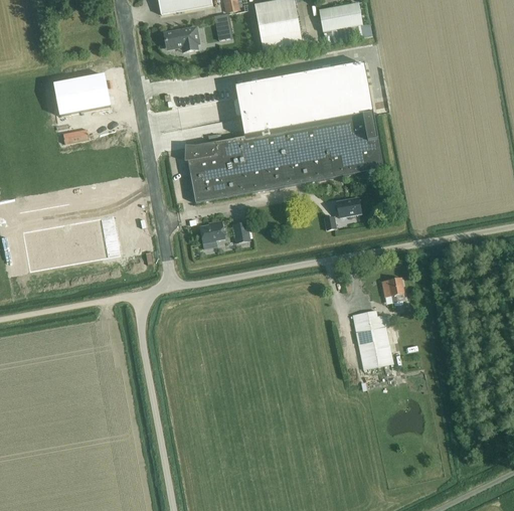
[(158,0),(160,12),(212,3),(211,0),(158,0)]
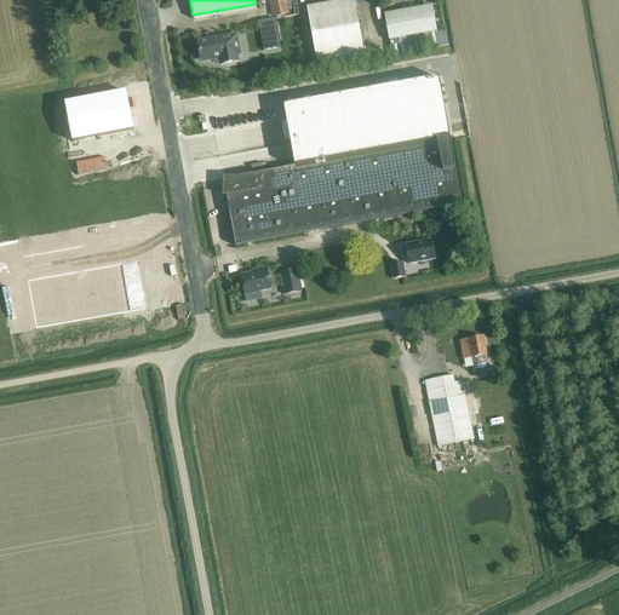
[(270,0),(273,11),(287,9),(286,0),(270,0)]
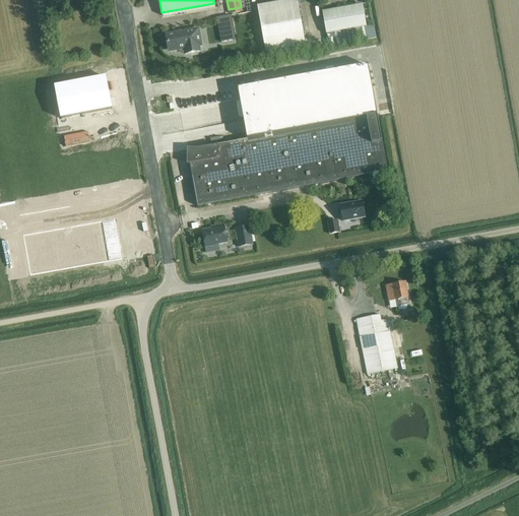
[(272,0),(257,3),(265,49),(305,42),(297,0),(272,0)]
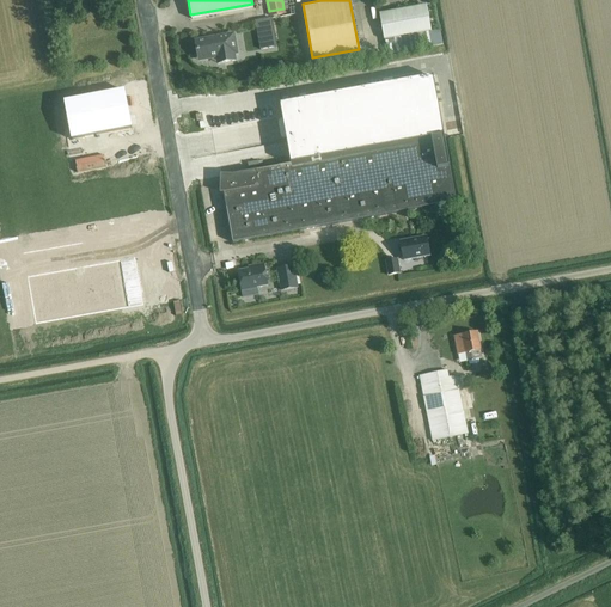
[(431,28),(426,1),(379,10),(383,36),(431,28)]
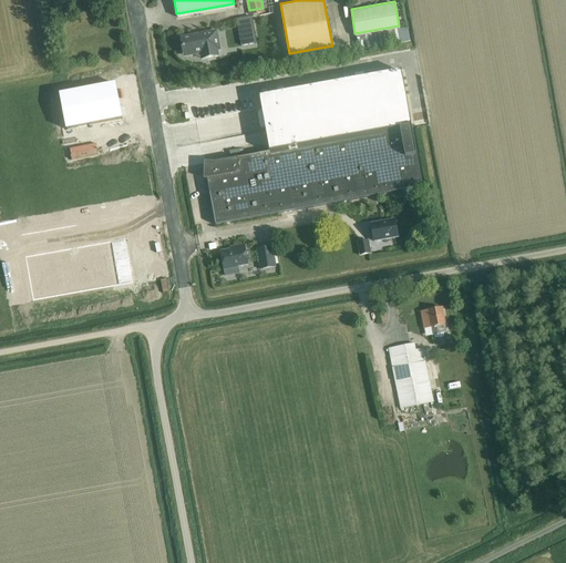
[(250,13),(235,16),(238,33),(254,30),(250,13)]
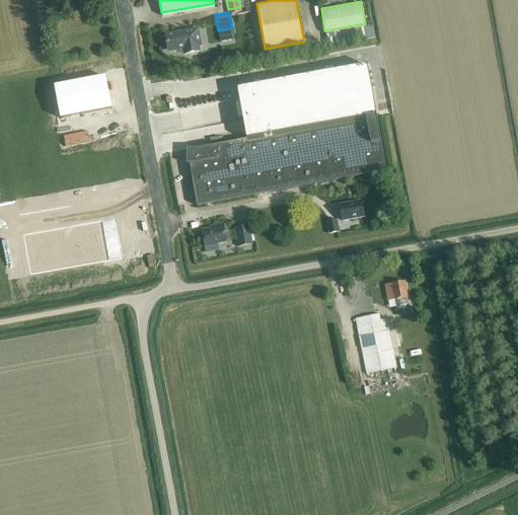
[(365,23),(324,30),(327,44),(367,37),(365,23)]
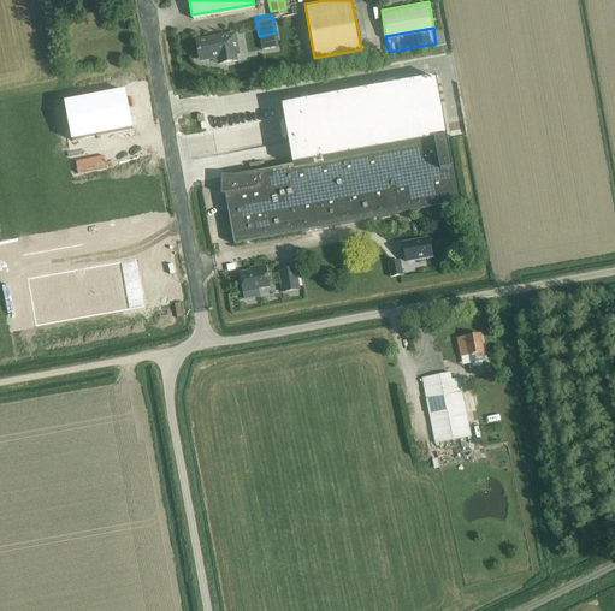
[(234,30),(217,34),(216,34),(216,35),(216,36),(208,37),(208,36),(207,36),(207,35),(196,37),(196,34),(195,34),(199,49),(200,52),(201,54),(203,55),(206,55),(218,53),(218,55),(220,58),(223,58),(225,58),(225,59),(235,57),(234,49),(237,49),(234,30)]
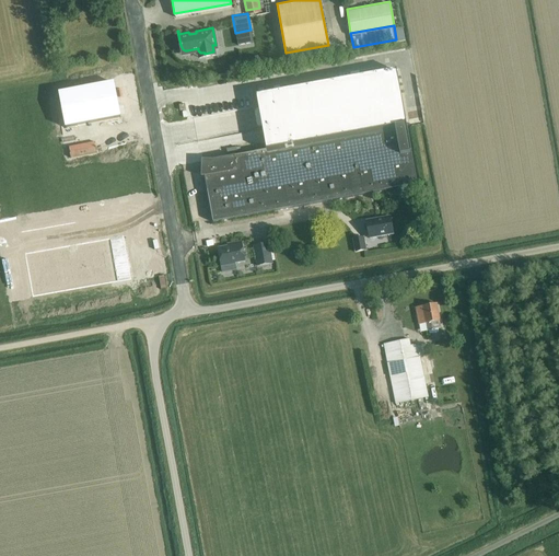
[(201,157),(200,174),(204,174),(207,187),(208,197),(210,206),(212,219),(329,197),(417,182),(406,122),(396,67),(256,92),(266,147),(213,157),(201,157)]
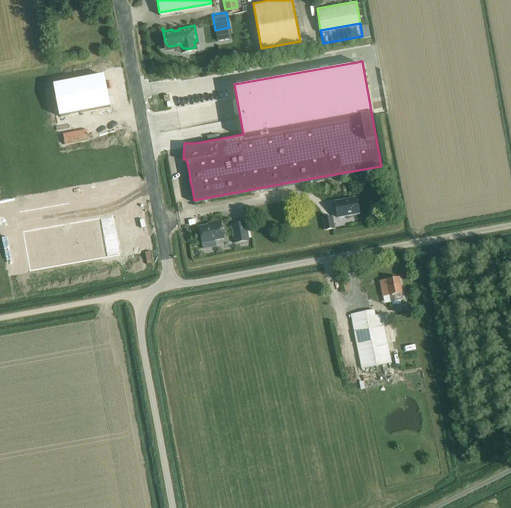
[(104,74),(53,83),(58,115),(109,107),(104,74)]
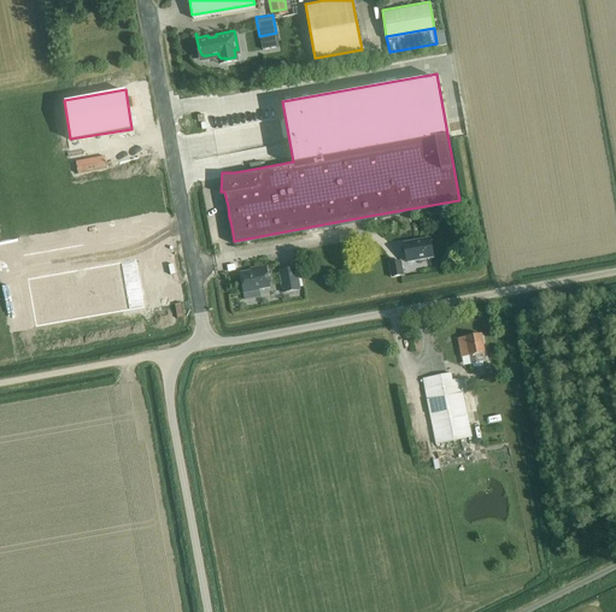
[(406,259),(432,256),(429,236),(403,241),(406,259)]
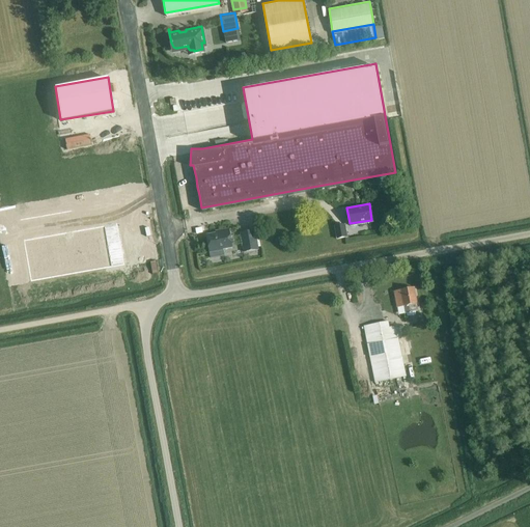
[(336,237),(345,234),(343,222),(334,224),(336,237)]
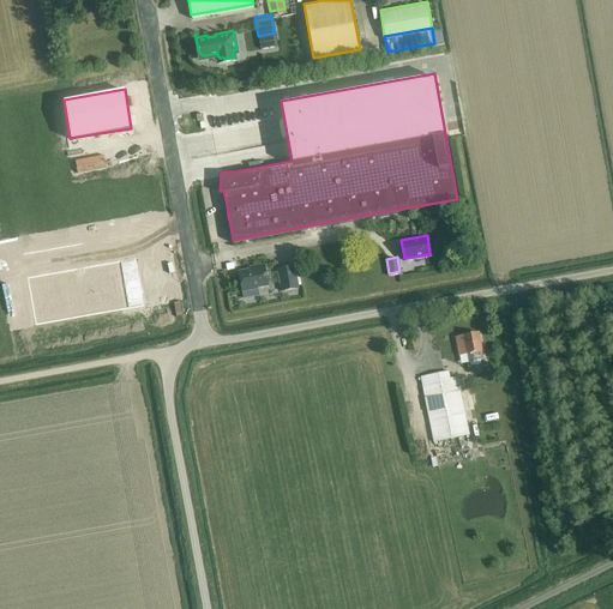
[(242,288),(268,283),(264,261),(253,264),(254,266),(239,269),(242,288)]
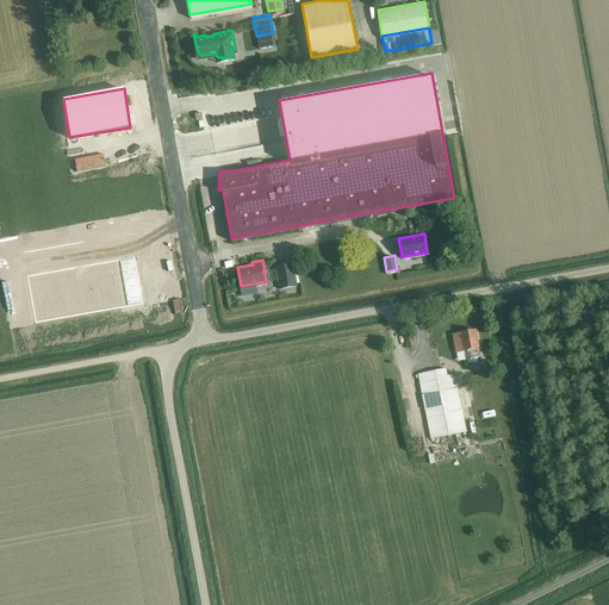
[(292,261),(274,264),(279,286),(296,284),(292,261)]
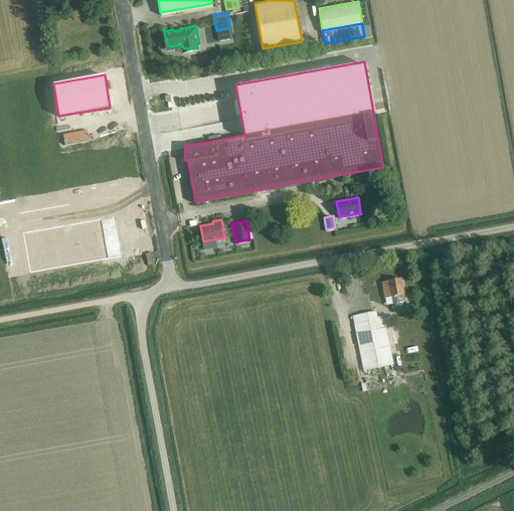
[(400,277),(388,279),(381,280),(384,295),(390,294),(392,301),(404,299),(403,292),(400,277)]
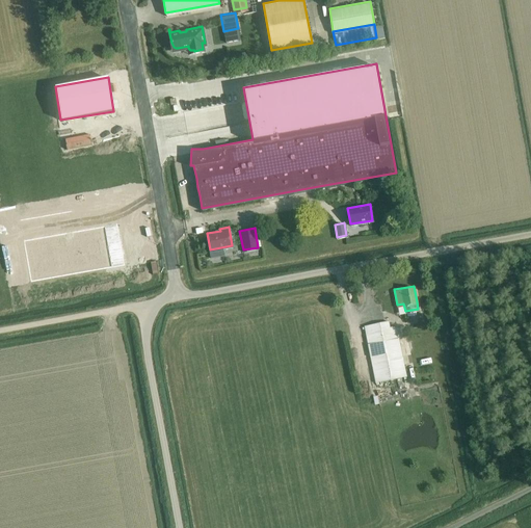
[(400,348),(398,337),(395,324),(386,326),(385,320),(364,324),(369,354),(375,380),(405,374),(400,348)]
